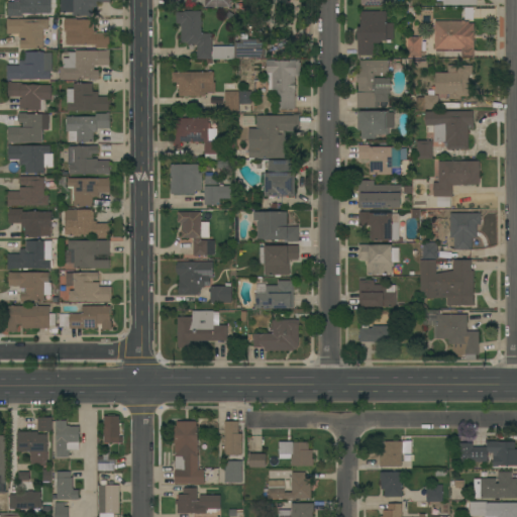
[(21,13),(21,16),(10,16),(10,17),(7,17),(7,2),(20,2),(20,0),(50,0),(50,13),(21,13)]
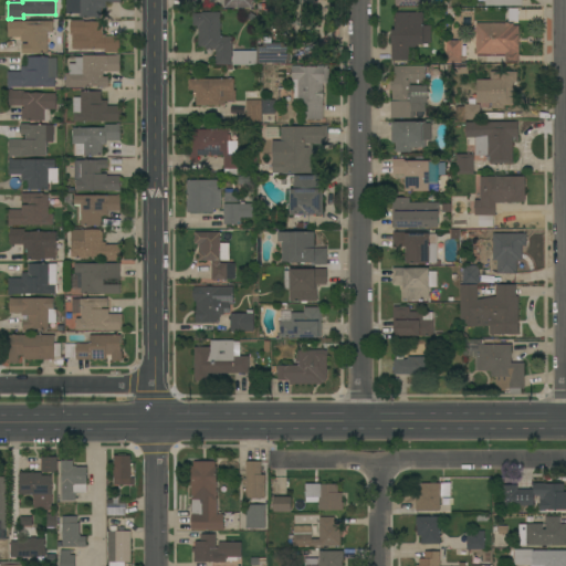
[(67,0),(79,0),(79,13),(67,13),(67,0)]
